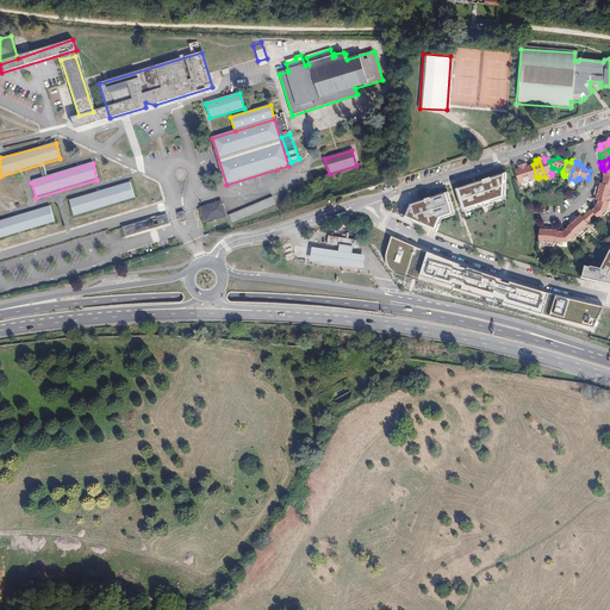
[(527,163),(523,165),(529,182),(535,180),(535,178),(536,178),(533,165),(529,166),(528,166),(527,163)]
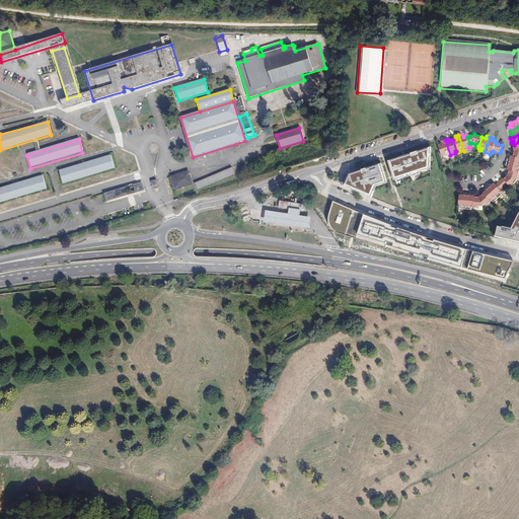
[(450,155),(445,140),(441,141),(442,143),(441,143),(439,144),(442,155),(444,155),(445,157),(450,155)]
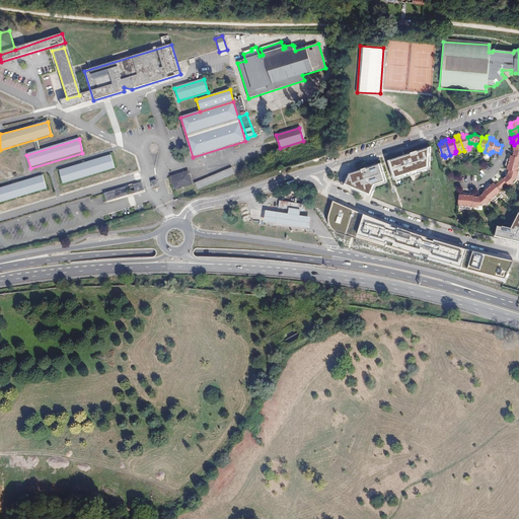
[(418,152),(390,161),(396,178),(431,166),(432,147),(418,152)]
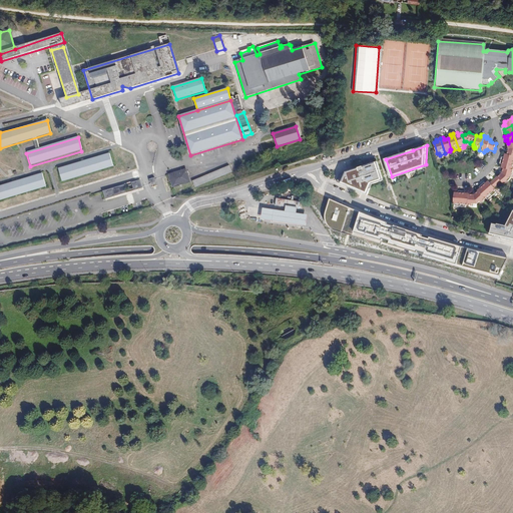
[(58,168),(62,181),(113,165),(109,153),(58,168)]
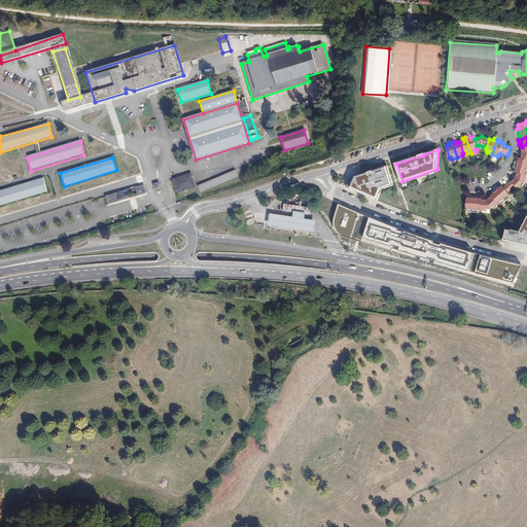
[(517,173),(526,176),(526,175),(526,160),(521,159),(519,157),(518,161),(518,162),(516,161),(515,165),(514,168),(516,169),(516,170),(515,172),(517,173)]
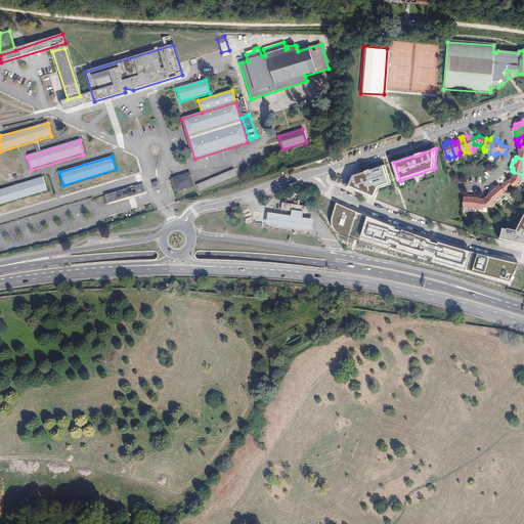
[(386,165),(370,170),(354,175),(352,180),(350,186),(376,197),(380,187),(392,182),(386,165)]
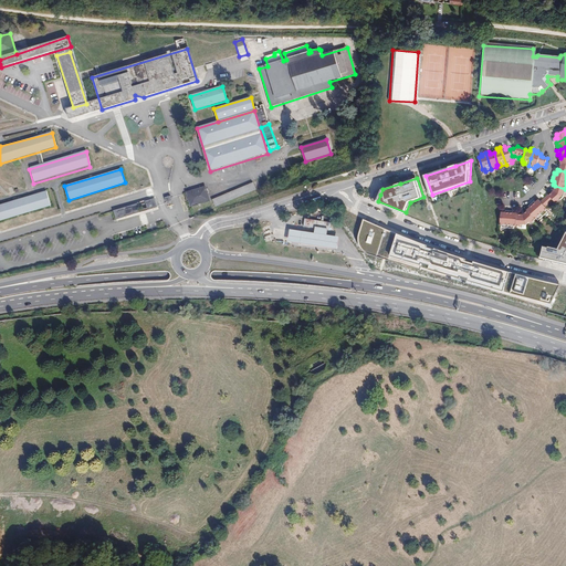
[(554,191),(564,198),(565,189),(555,186),(554,187),(554,191)]
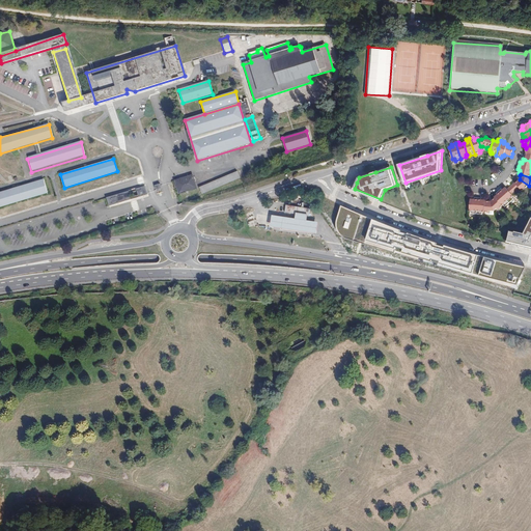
[(178,194),(196,189),(193,175),(175,180),(178,194)]
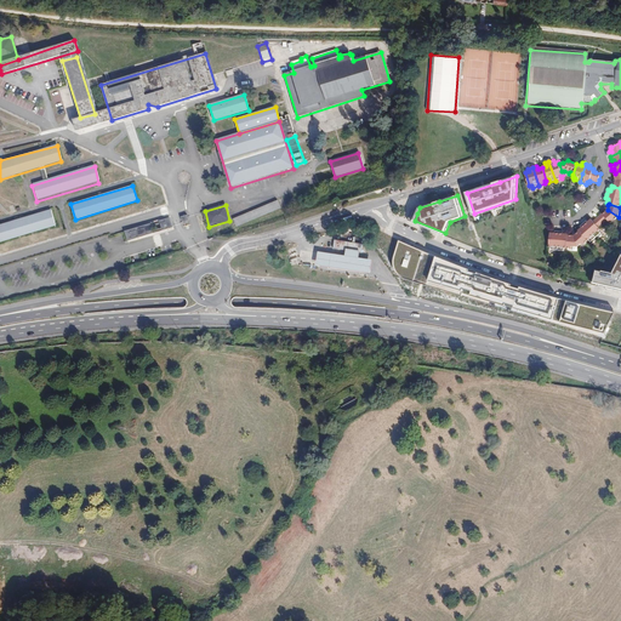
[(0,241),(55,226),(50,210),(0,224),(0,241)]
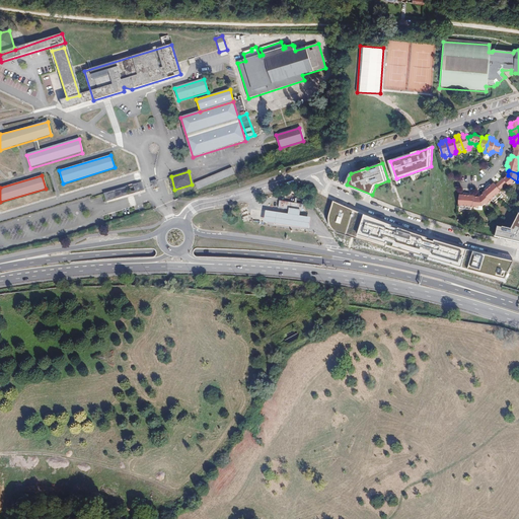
[(504,178),(507,182),(510,186),(517,181),(508,175),(506,176),(504,178)]
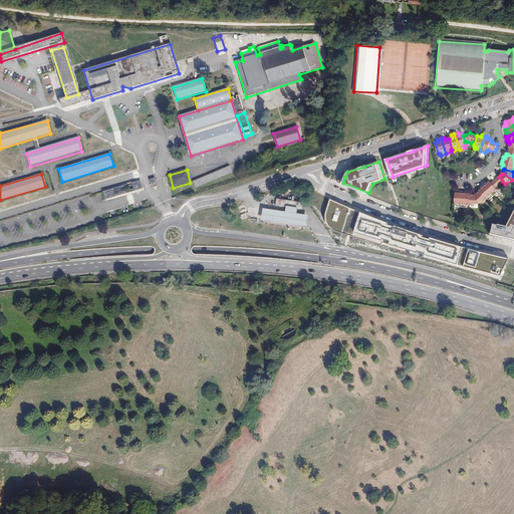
[(491,183),(496,188),(502,181),(499,177),(498,177),(491,183)]
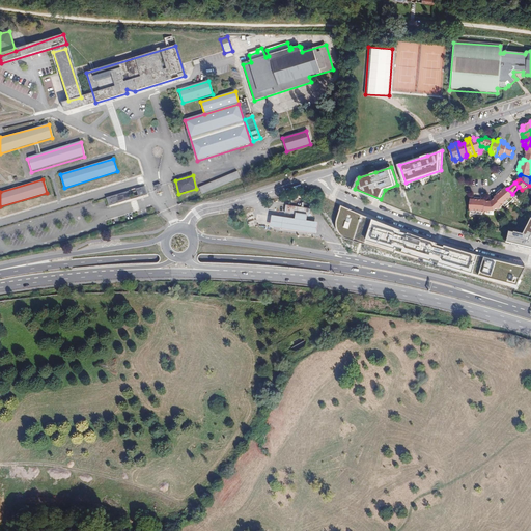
[(145,186),(107,197),(109,205),(147,194),(145,186)]
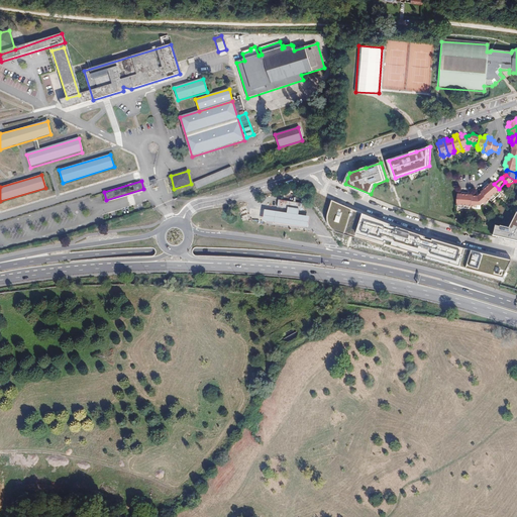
[(486,186),(496,197),(500,194),(499,192),(500,191),(499,189),(494,184),(492,182),(490,184),(490,185),(488,183),(486,186)]
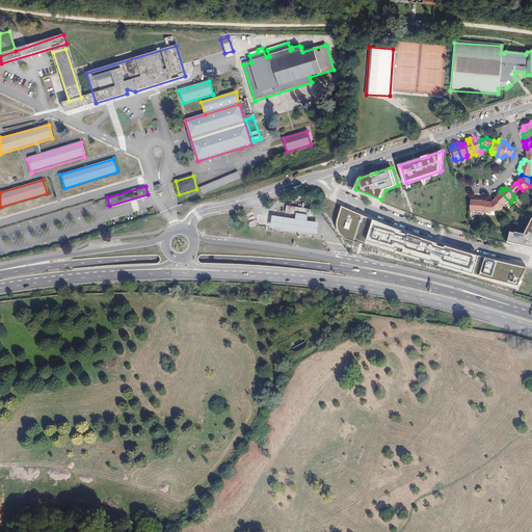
[(496,198),(503,206),(504,205),(506,207),(510,203),(500,191),(497,193),(498,194),(498,195),(496,197),(496,198)]
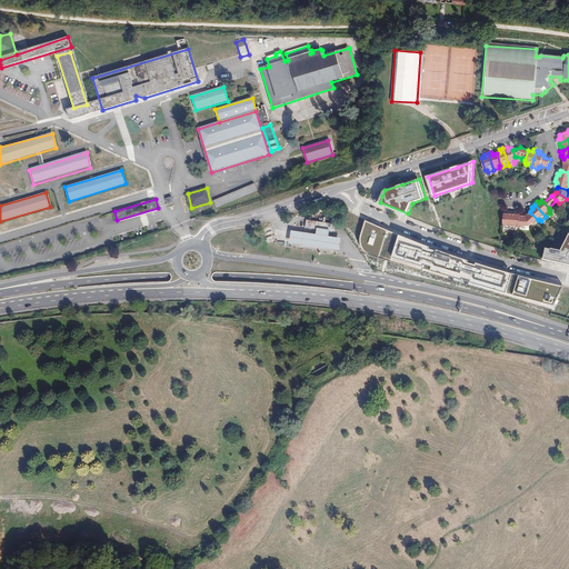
[(505,228),(510,229),(512,211),(509,211),(508,213),(507,213),(503,212),(503,226),(505,226),(505,228)]
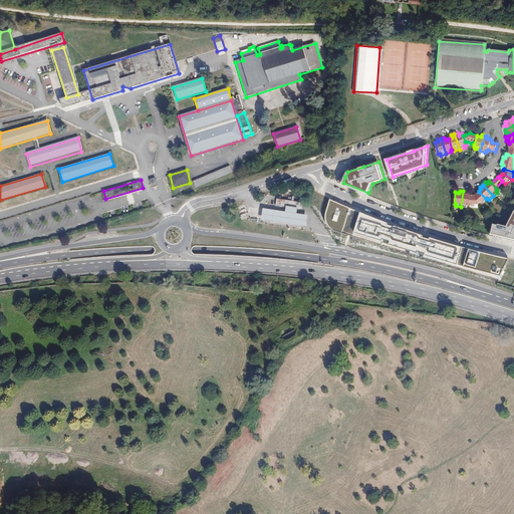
[(463,191),(461,207),(467,208),(467,205),(469,206),(470,194),(467,193),(466,193),(466,192),(463,191)]
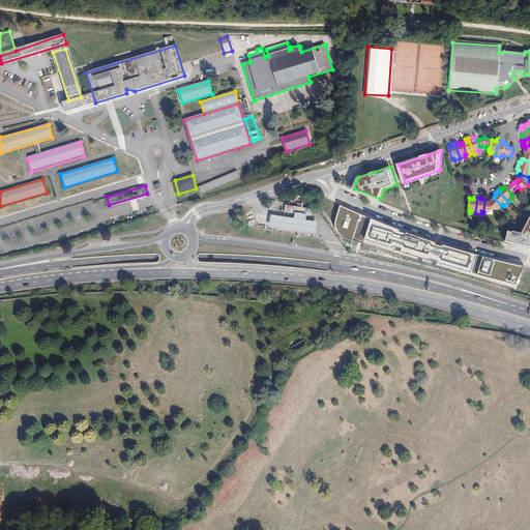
[(491,201),(493,210),(497,207),(498,208),(501,205),(494,198),(492,200),(491,201)]
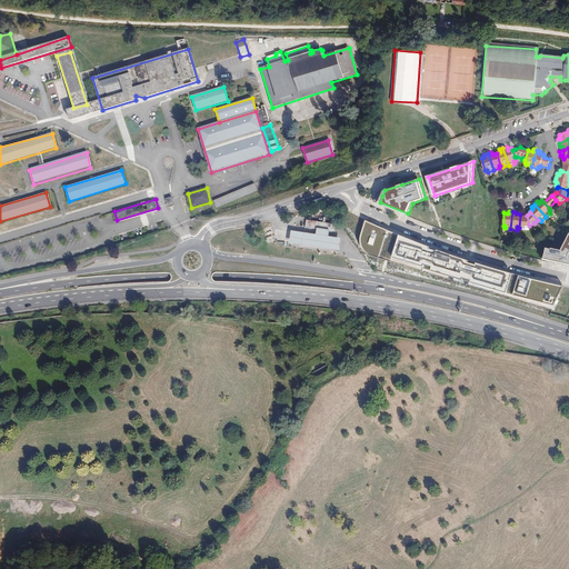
[(520,215),(519,228),(523,228),(523,226),(529,226),(527,216),(525,216),(520,215)]
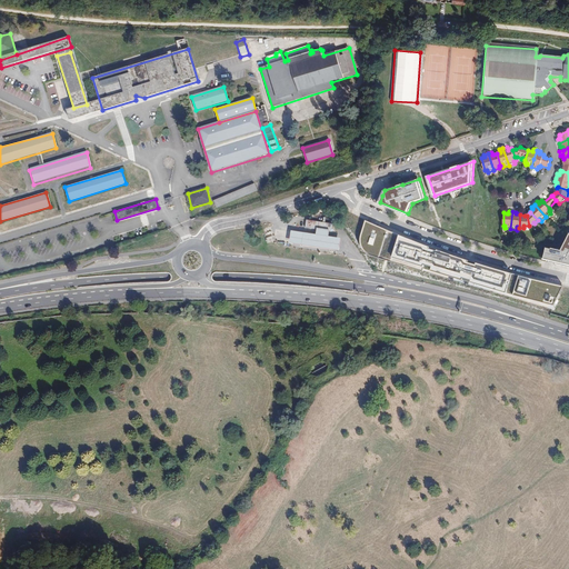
[(306,228),(317,229),(329,231),(331,232),(332,223),(307,219),(306,228)]
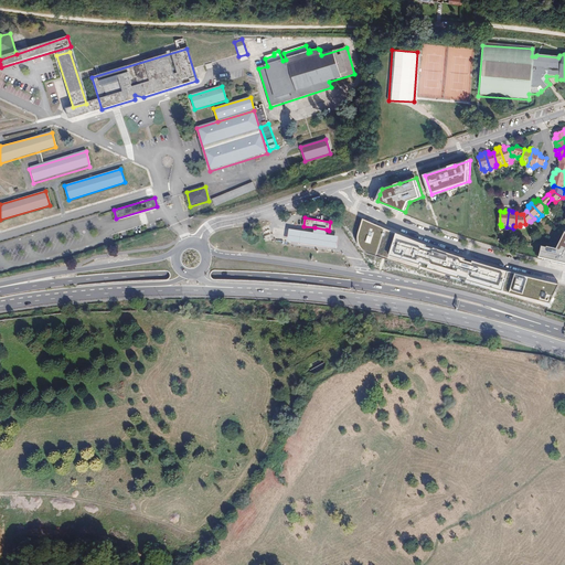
[(426,245),(362,219),(356,235),(356,242),(362,249),(366,254),(548,304),(558,284),(465,258),(426,245)]
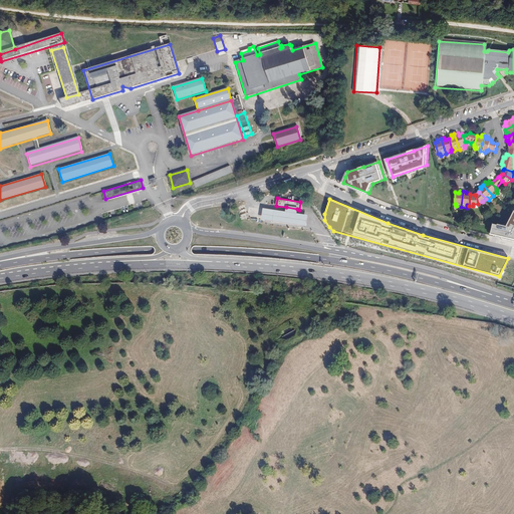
[(297,209),(286,207),(286,212),(275,210),(273,221),(306,227),(308,215),(297,213),(297,209)]
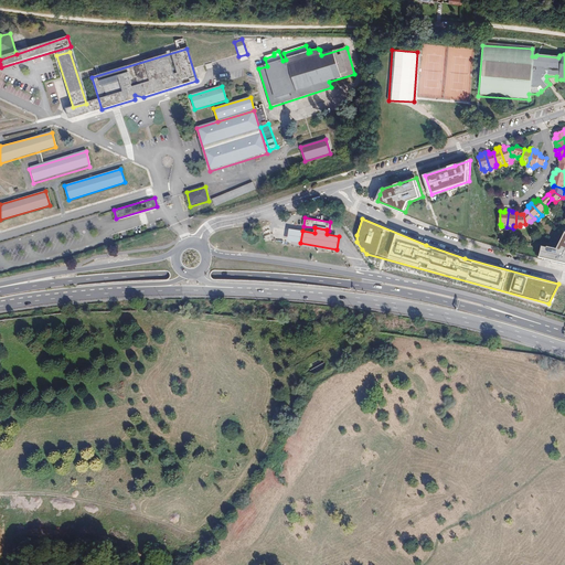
[(564,236),(560,248),(543,245),(541,257),(564,263),(564,236)]
